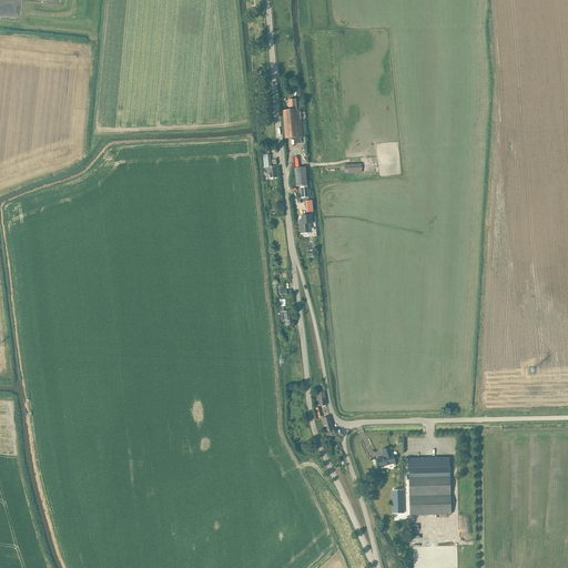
[(301,135),(297,107),(295,108),(294,97),(285,98),(286,108),(281,109),(284,138),(301,135)]
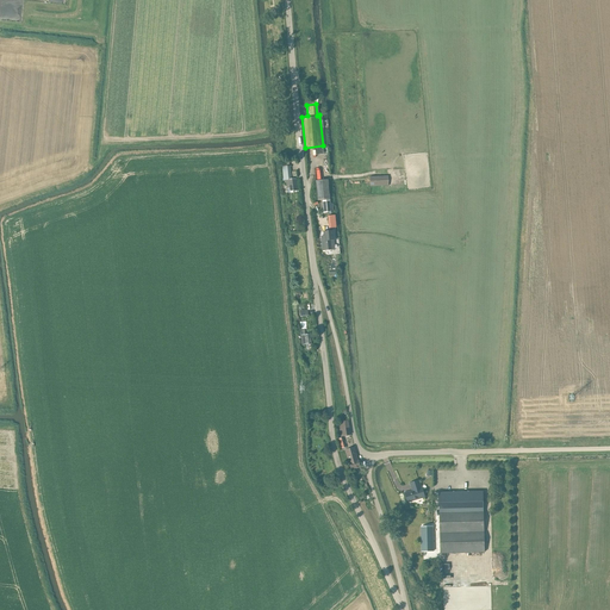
[(291,191),(294,191),(297,191),(296,179),(291,179),(290,166),(282,167),(284,179),(286,178),(286,180),(287,188),(291,188),(291,191)]
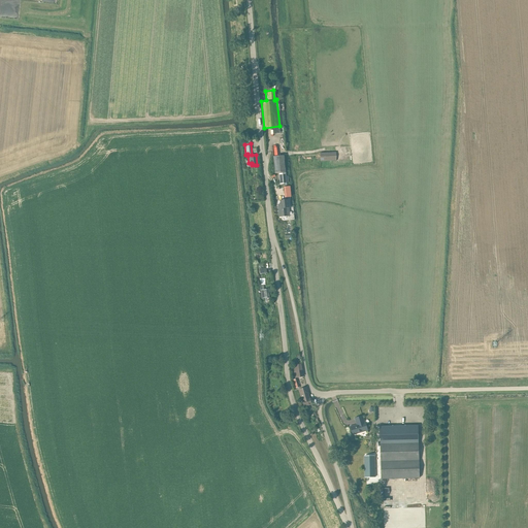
[(336,160),(336,153),(321,153),(321,161),(336,160)]
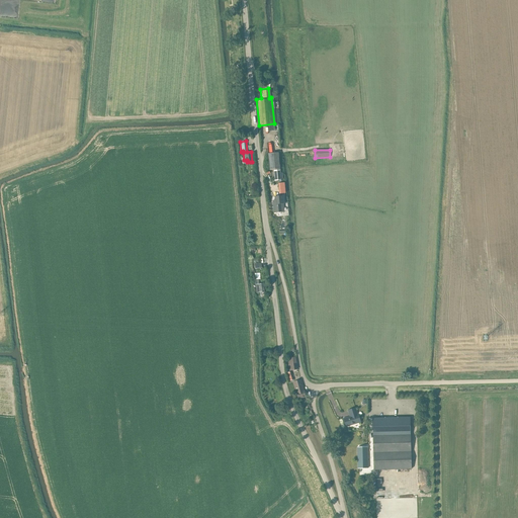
[(278,153),(268,154),(270,170),(280,169),(278,153)]
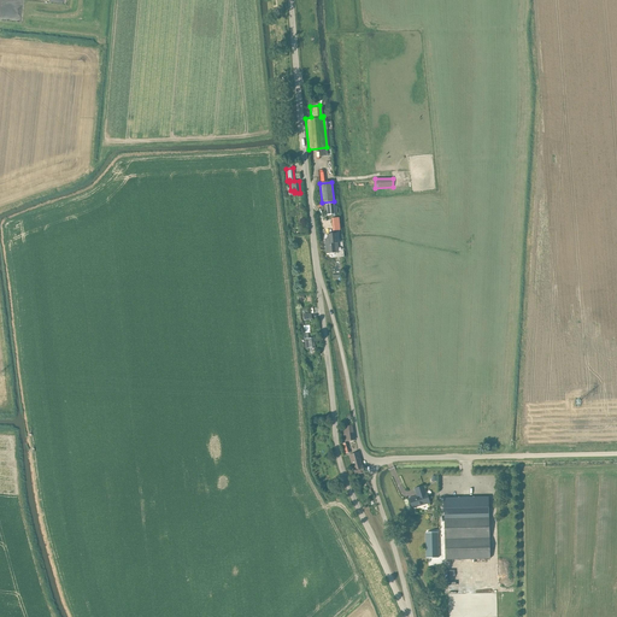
[(325,241),(327,254),(329,253),(335,253),(335,244),(338,244),(339,244),(338,234),(327,234),(328,239),(328,241),(325,241)]
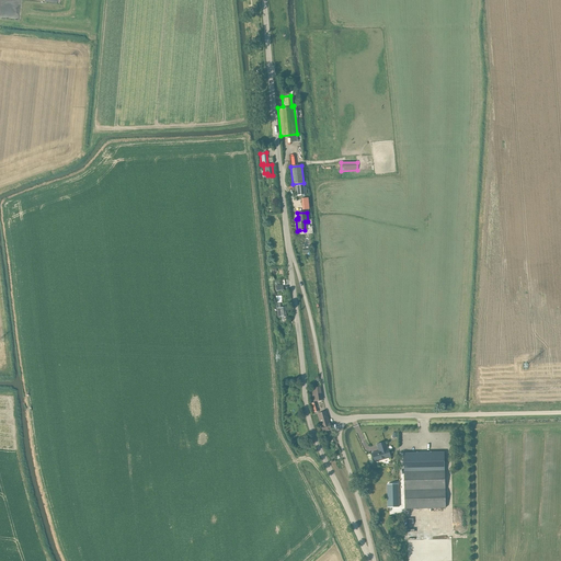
[(277,308),(278,313),(277,313),(277,317),(278,317),(278,318),(287,317),(286,307),(281,308),(281,304),(276,304),(276,308),(277,308)]
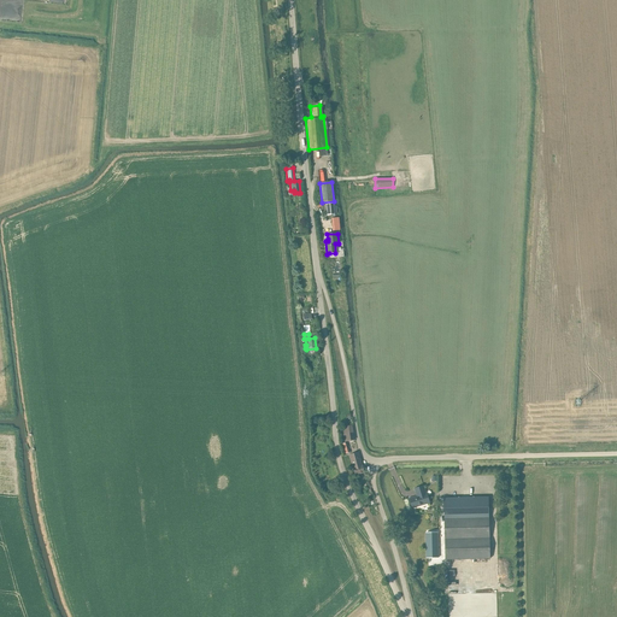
[(345,442),(354,440),(352,425),(342,427),(345,442)]
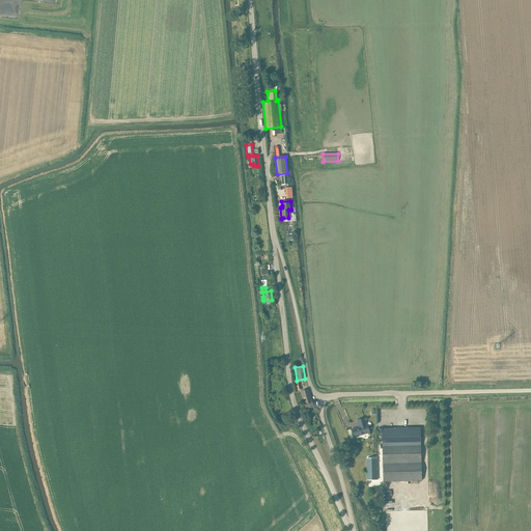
[(308,389),(301,392),(303,400),(305,399),(305,401),(307,408),(308,408),(312,406),(313,406),(314,406),(311,399),(310,399),(310,397),(311,397),(308,389)]
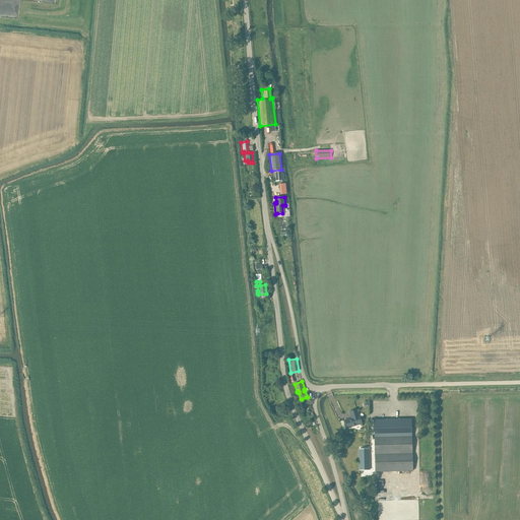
[(347,428),(362,424),(360,415),(359,416),(356,410),(349,412),(351,418),(345,420),(347,428)]
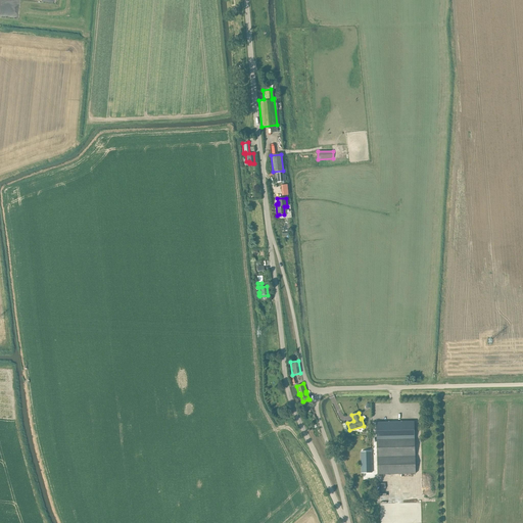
[(415,474),(414,422),(376,423),(378,474),(415,474)]
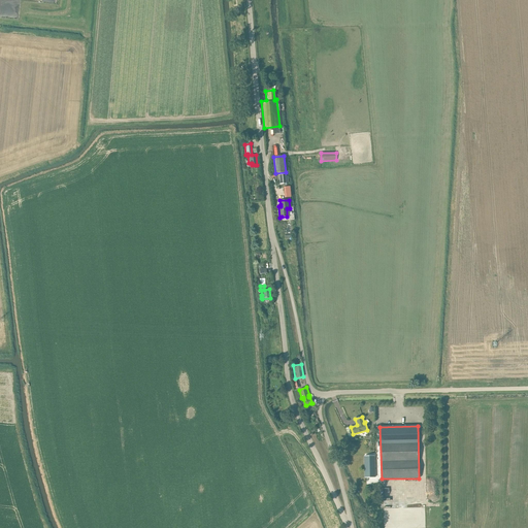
[(374,456),(364,456),(365,477),(375,477),(374,456)]
